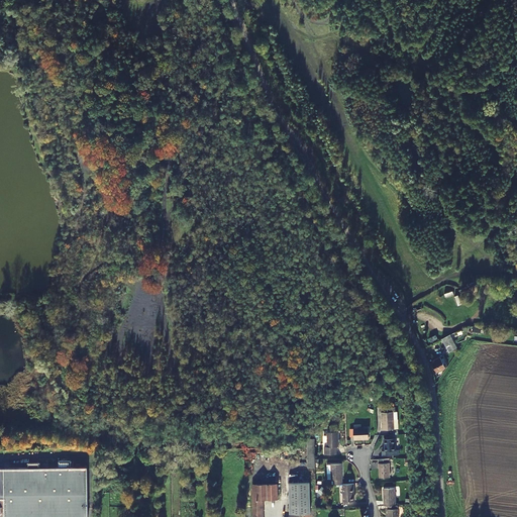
[(468,290),(468,288),(467,286),(477,283),(475,278),(469,280),(471,284),(468,284),(468,283),(461,285),(462,286),(458,288),(460,292),(468,290)]
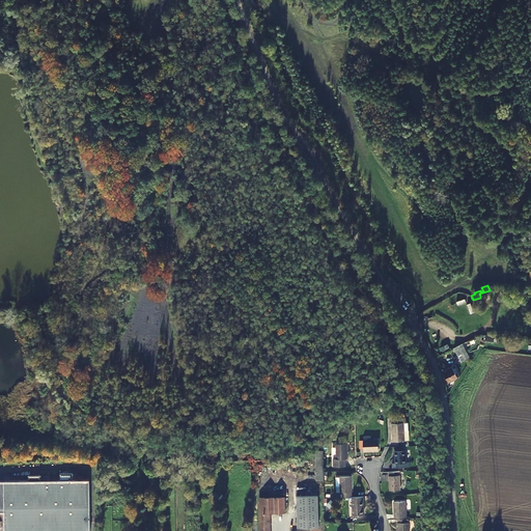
[(498,338),(498,336),(486,335),(485,343),(494,344),(495,338),(498,338)]
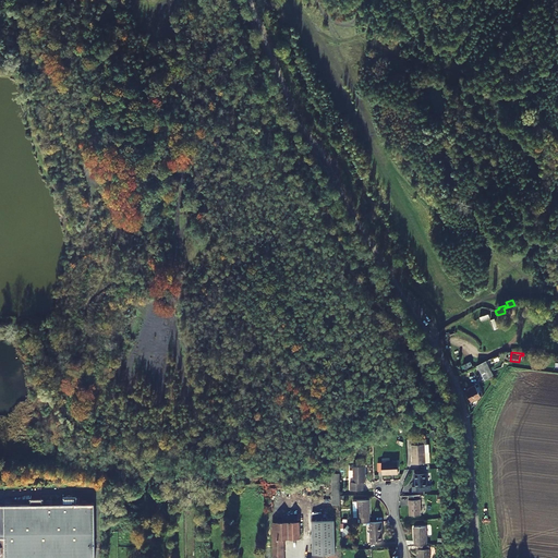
[(493,372),(496,370),(490,359),(477,365),(485,379),(494,375),(493,372)]
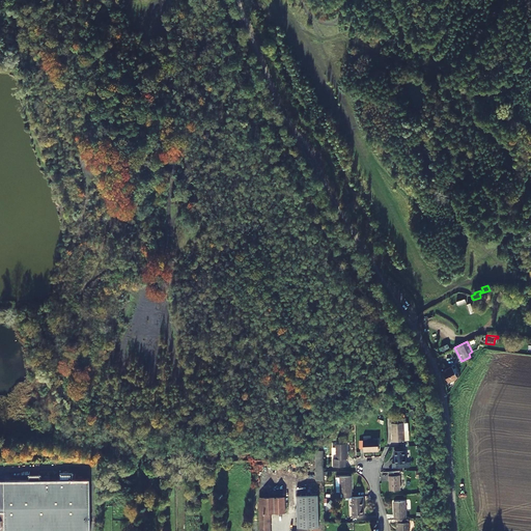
[(444,373),(449,382),(460,375),(454,365),(445,370),(446,372),(444,373)]
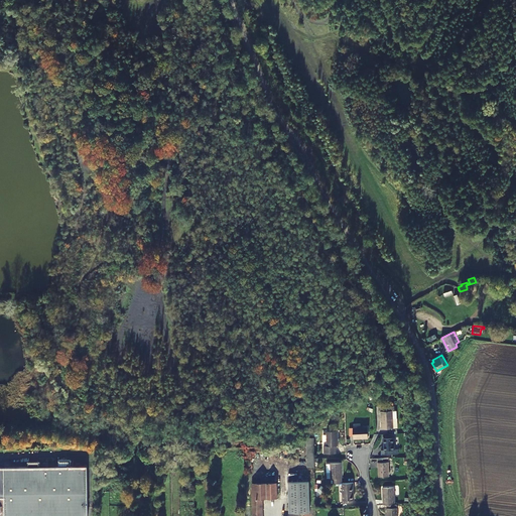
[(381,411),(381,420),(383,420),(384,428),(393,428),(392,411),(394,411),(394,406),(383,406),(384,411),(381,411)]
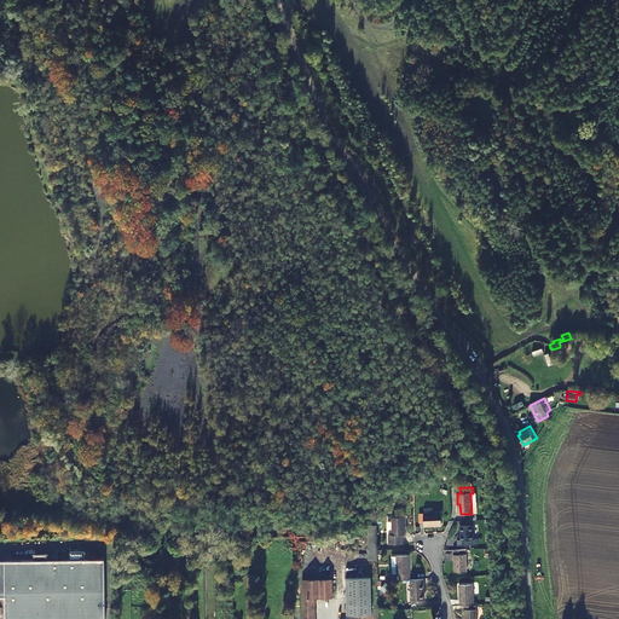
[(423,514),(423,522),(423,526),(441,526),(441,513),(423,513),(423,514)]
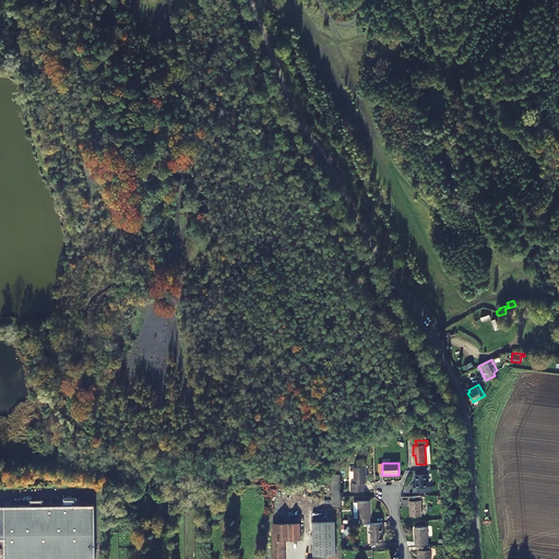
[(366,467),(354,467),(354,483),(351,484),(351,491),(363,490),(363,483),(366,483),(366,467)]
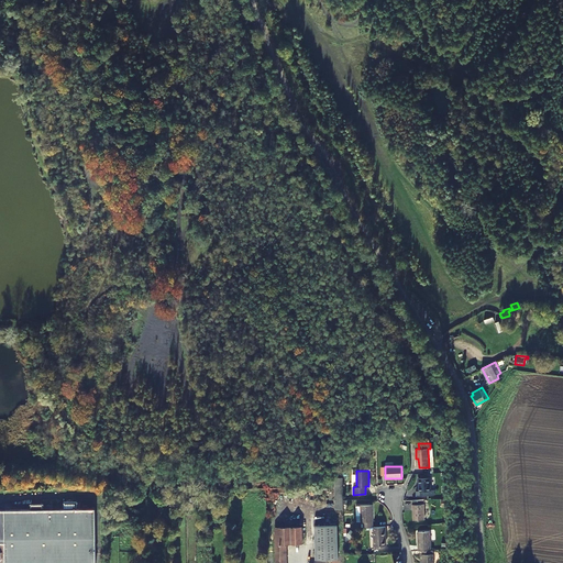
[(343,509),(343,499),(343,477),(334,477),(335,509),(343,509)]
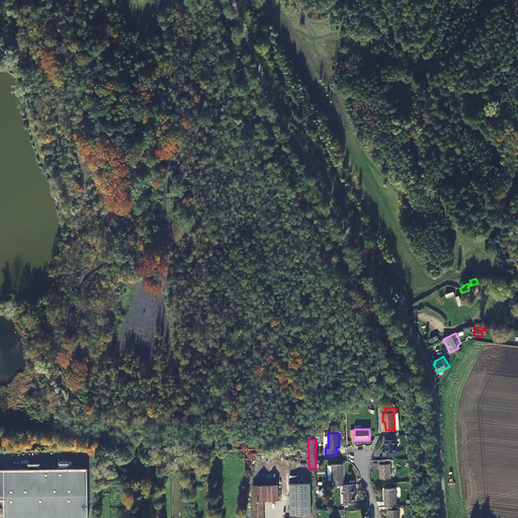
[(385,451),(386,452),(386,455),(400,455),(399,450),(397,450),(396,439),(384,440),(385,451)]
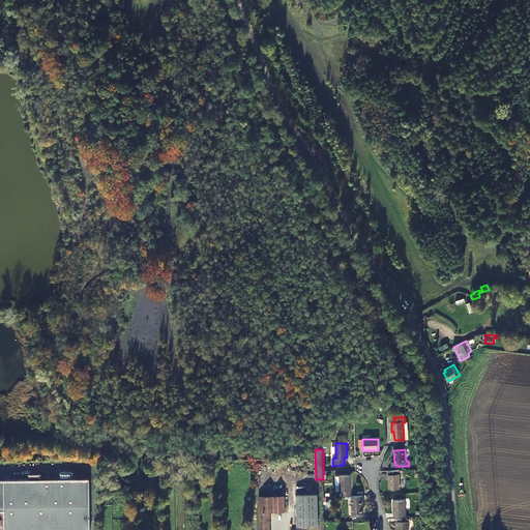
[(388,490),(400,489),(399,470),(388,471),(388,490)]
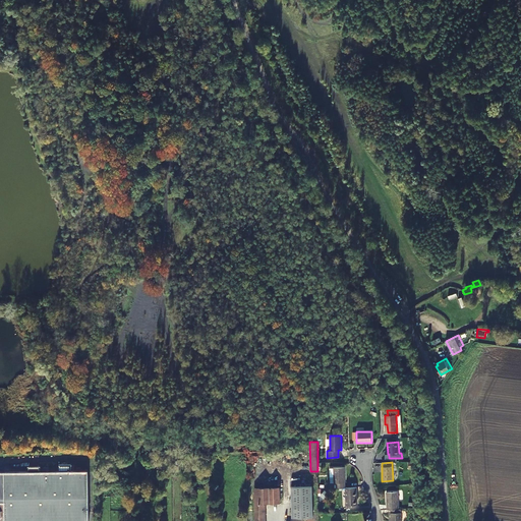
[(334,468),(334,483),(336,483),(336,485),(335,485),(335,487),(345,487),(344,467),(334,468)]
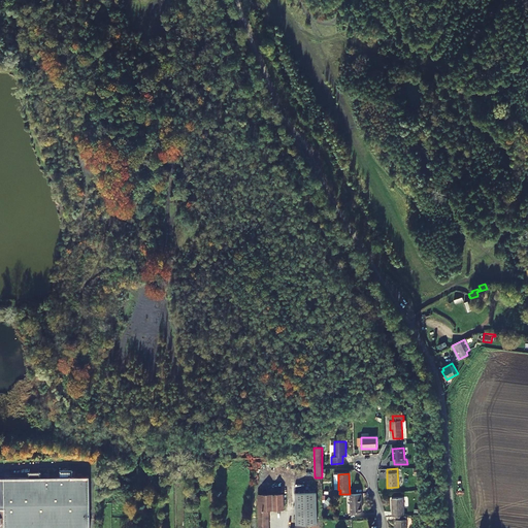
[(89,527),(90,477),(42,477),(30,477),(0,477),(0,509),(5,509),(5,527),(89,527)]
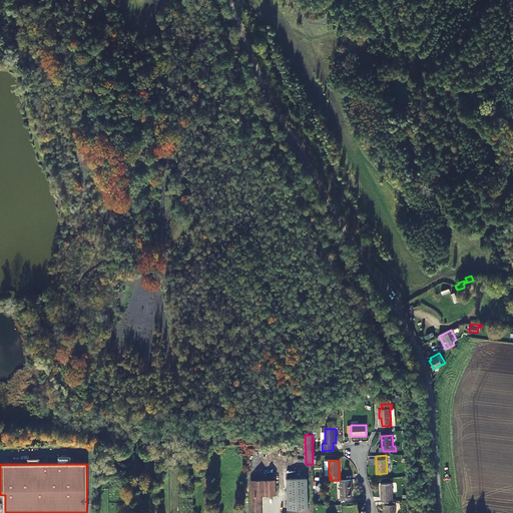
[(307,479),(287,480),(288,510),(308,510),(307,479)]
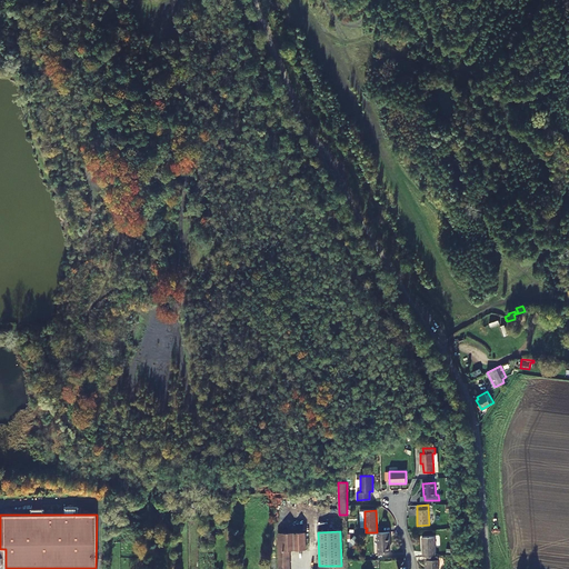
[(282,533),(282,541),(278,541),(278,568),(288,568),(289,549),(305,549),(305,532),(282,533)]
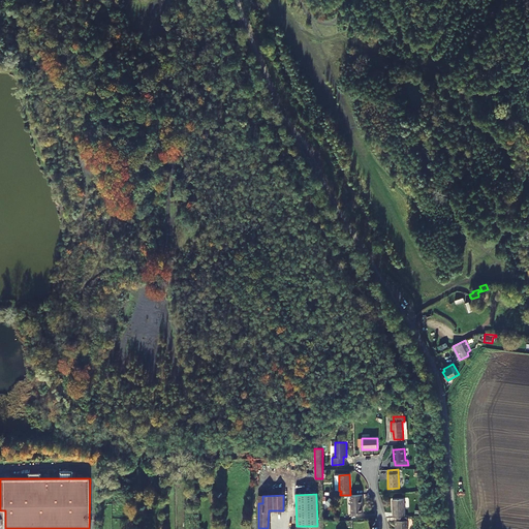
[(351,495),(351,514),(362,514),(362,503),(363,503),(362,495),(351,495)]
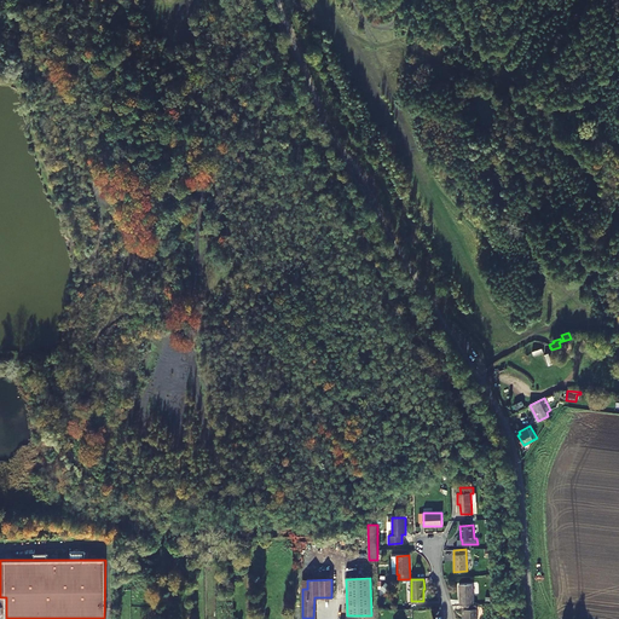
[(473,584),(460,585),(460,606),(464,605),(473,605),(473,584)]
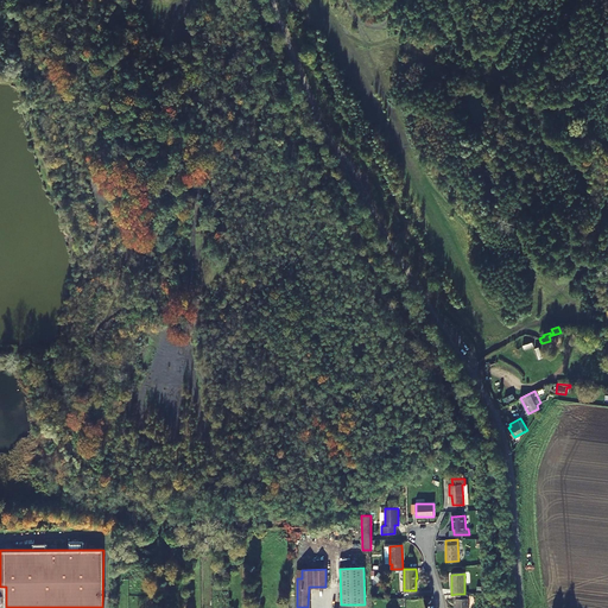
[(464,594),(456,594),(456,599),(456,607),(468,607),(468,596),(464,596),(464,594)]
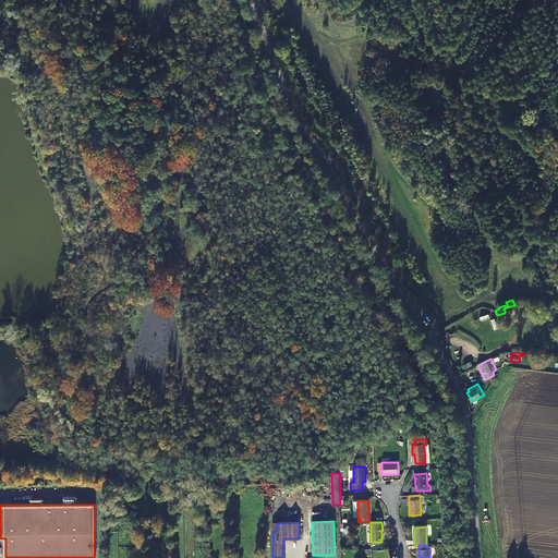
All buildings are outlined.
